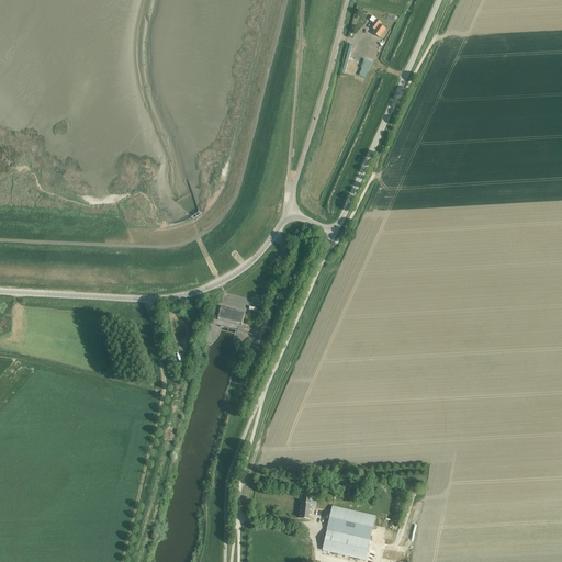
[(372,17),(370,20),(371,21),(372,22),(374,24),(371,27),(375,31),(373,33),(379,37),(385,30),(380,24),(381,23),(375,19),(373,18),(372,17)]
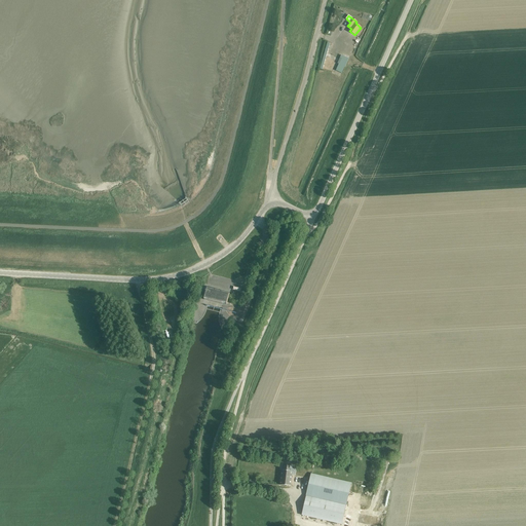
[(327,42),(320,69),(323,69),(330,43),(327,42)]
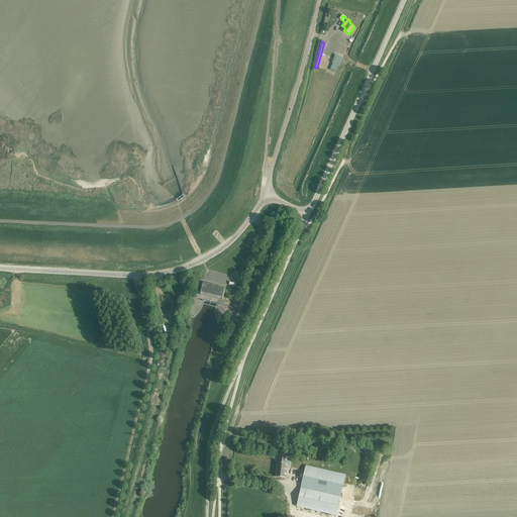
[(332,63),(329,69),(335,72),(338,66),(339,66),(342,58),(335,55),(332,63)]
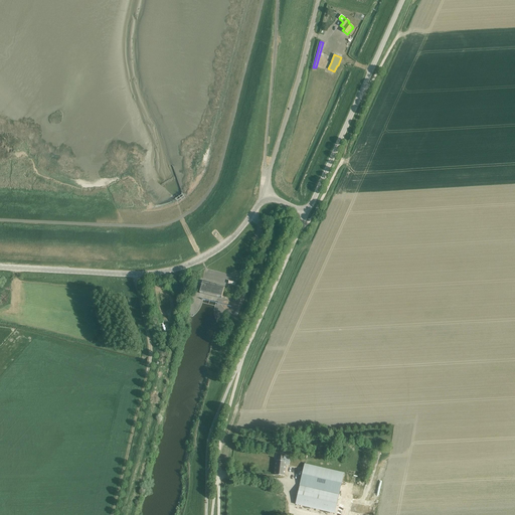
[(224,288),(202,282),(200,293),(222,299),(224,288)]
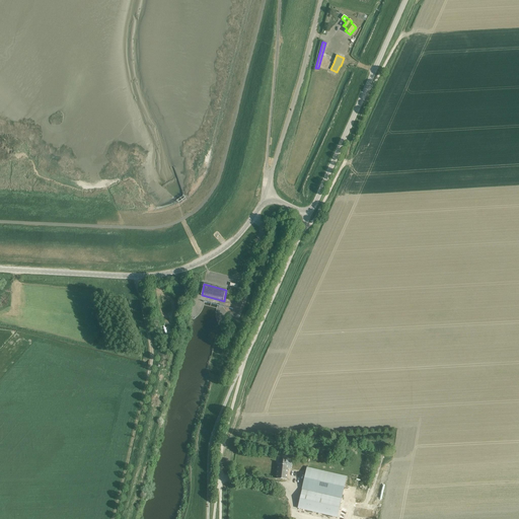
[(227,306),(225,313),(235,316),(237,310),(227,306)]
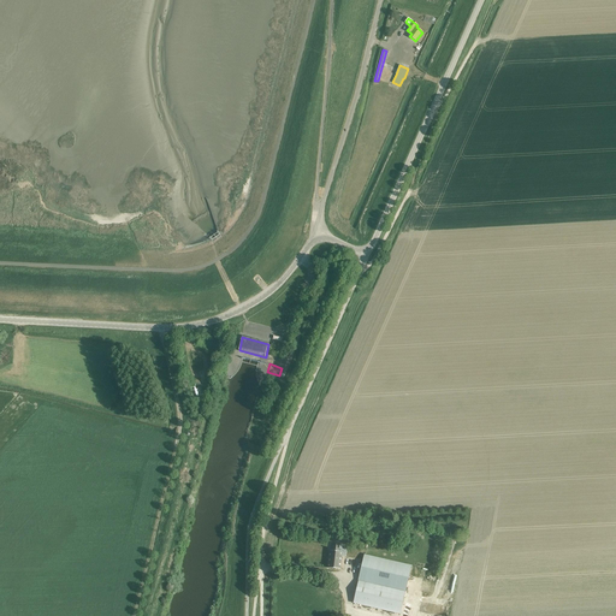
[(330,551),(329,568),(341,569),(342,551),(338,551),(339,545),(333,544),(333,551),(330,551)]
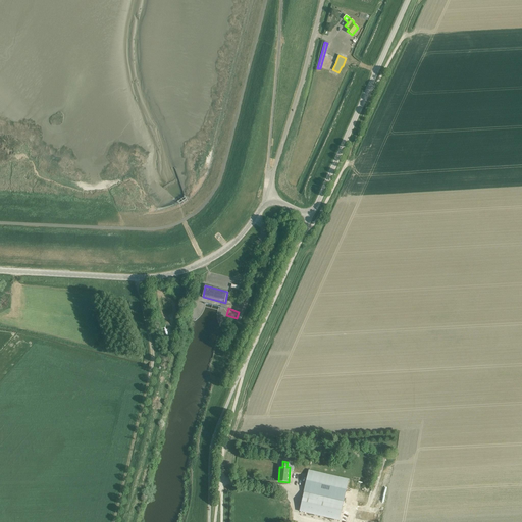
[(309,470),(299,511),(340,520),(349,479),(309,470)]
